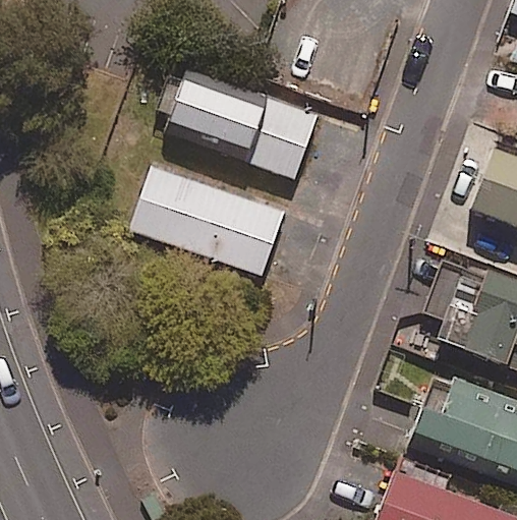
[(294,178),(316,115),(184,70),(163,133),(294,178)]
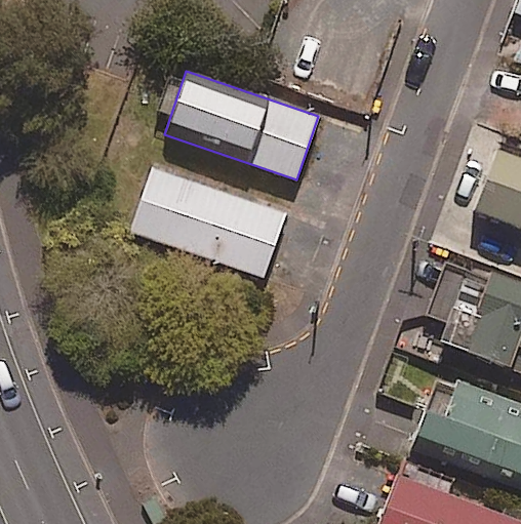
[(520,146),(512,143),(486,212),(520,225),(520,146)]
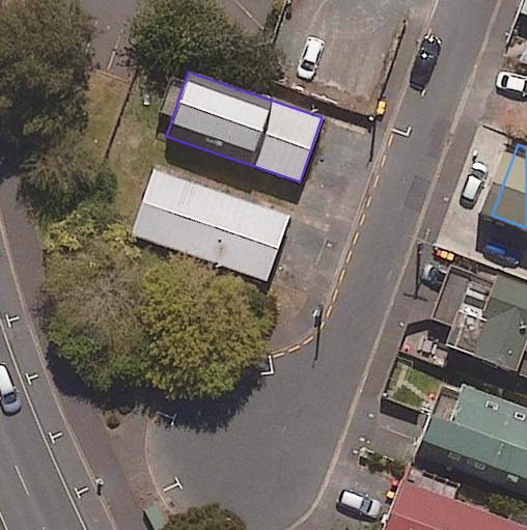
[(290,216),(154,168),(131,234),(267,282),(290,216)]
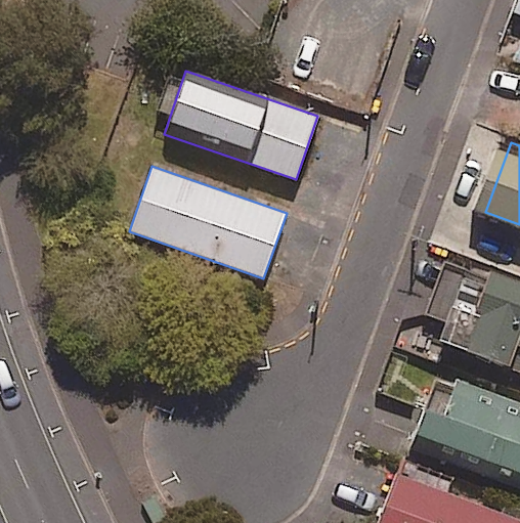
[(519,284),(500,276),(487,309),(466,302),(450,344),(519,368),(519,284)]
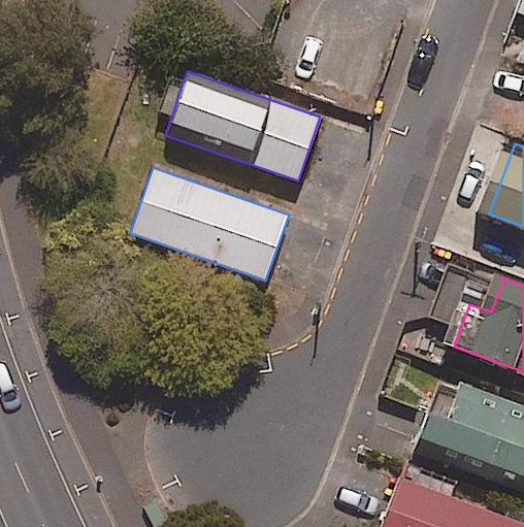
[(523,415),(449,387),(425,452),(523,488),(523,415)]
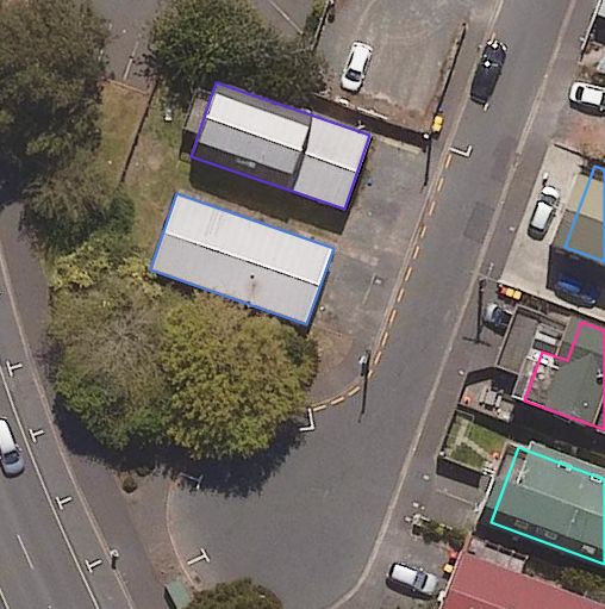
[(604,606),(471,555),(449,608),(604,608),(604,606)]
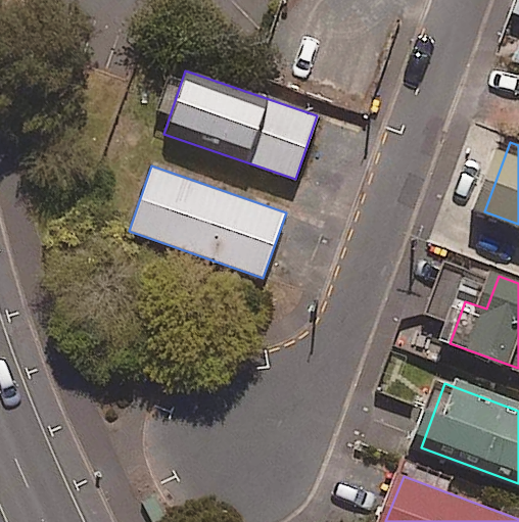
All buildings are outlined.
